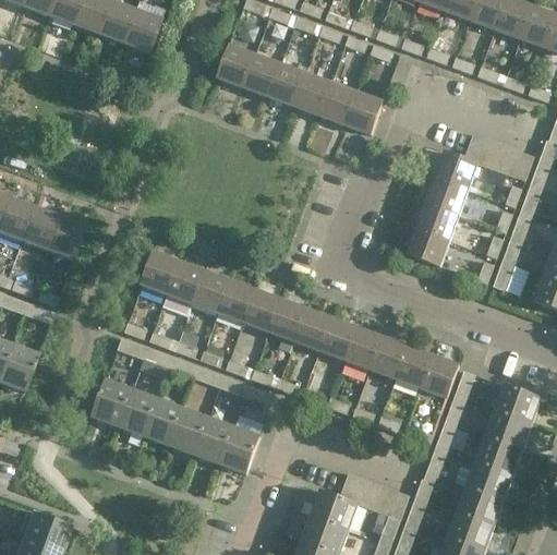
[(22,0),(20,5),(46,14),(50,0),(22,0)]
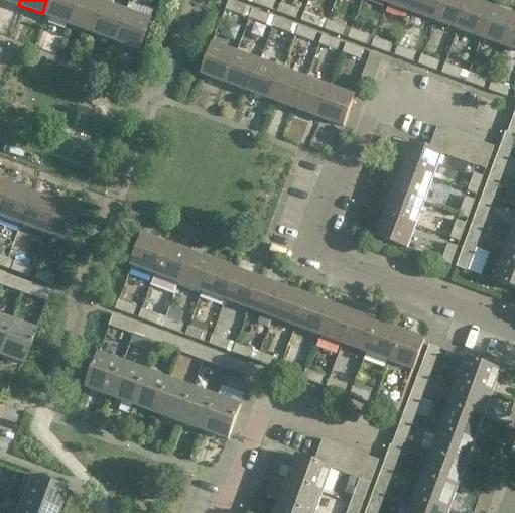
[(46,0),(42,13),(66,22),(74,0),(46,0)]
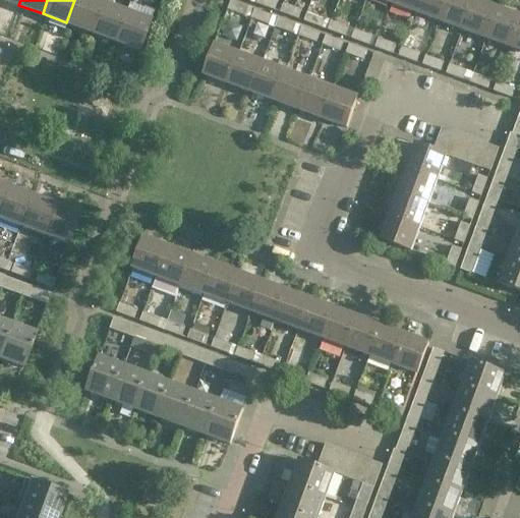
[(74,0),(66,22),(90,32),(101,0),(74,0)]
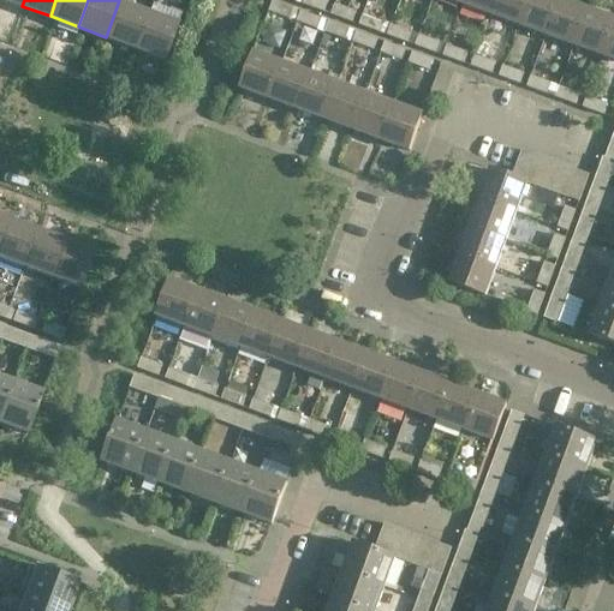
[(119,0),(106,37),(135,47),(148,11),(119,0)]
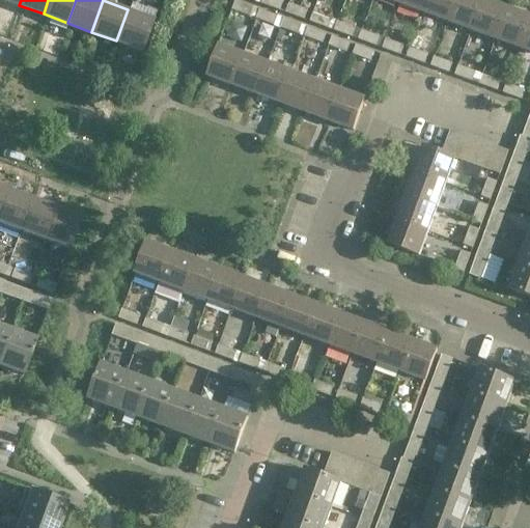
[(233,0),(231,7),(250,15),(253,5),(240,0),(233,0)]
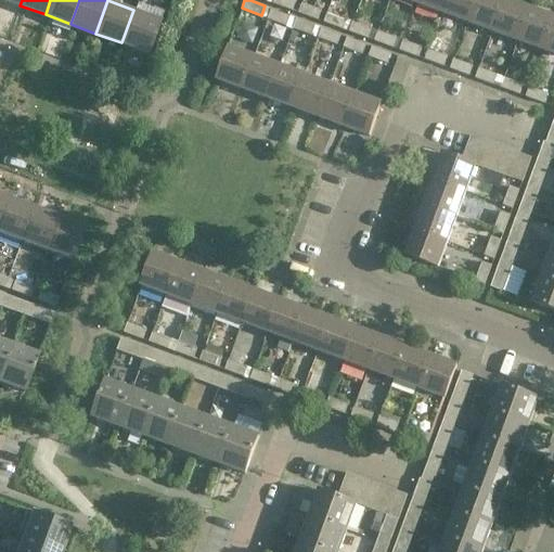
[(272,0),(272,1),(292,9),(295,0),(272,0)]
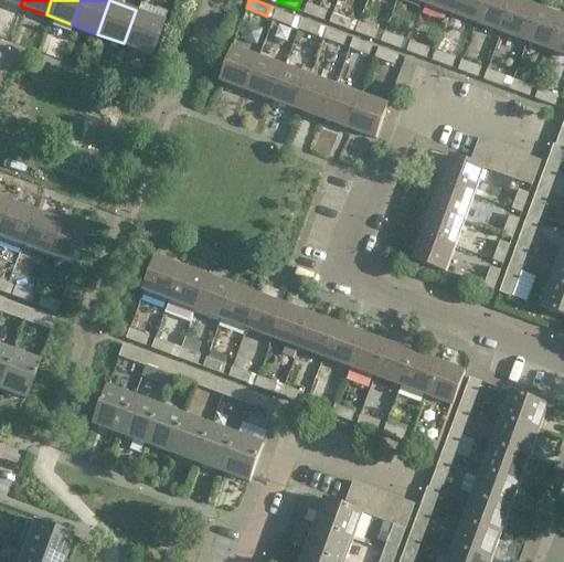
[(424,0),(424,1),(449,11),(453,0),(424,0)]
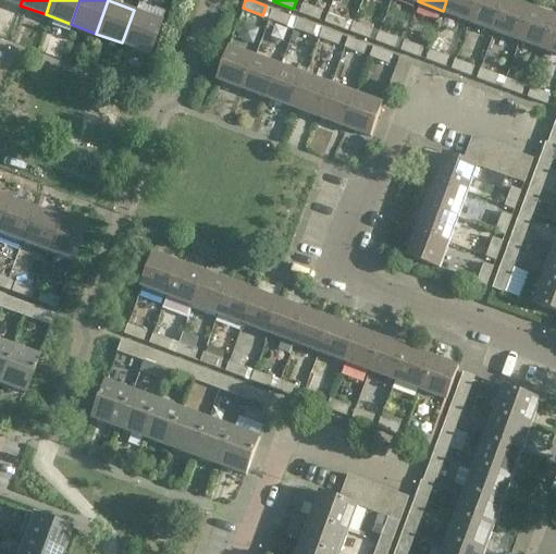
[(446,0),(443,11),(468,20),(476,0),(446,0)]
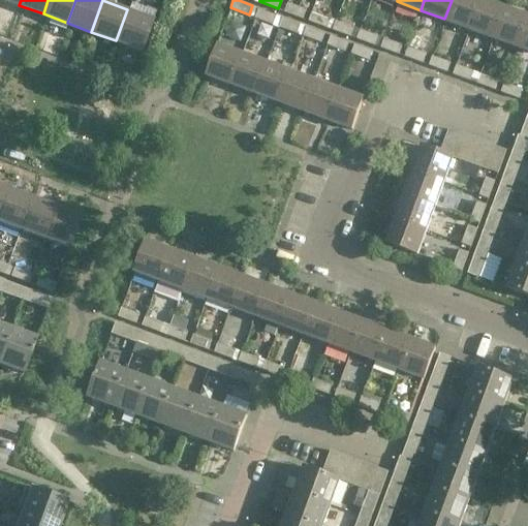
[(452,0),(444,19),(469,28),(478,0),(452,0)]
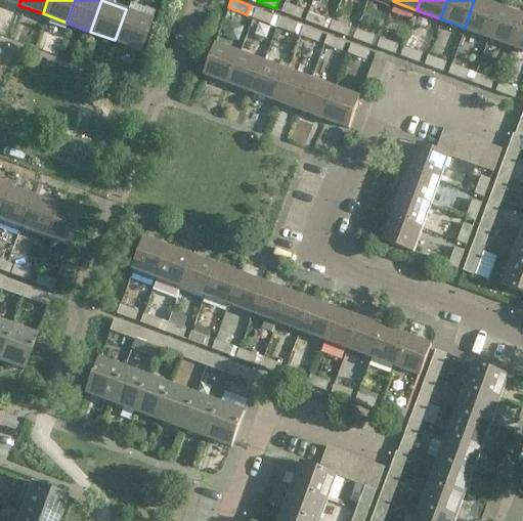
[(499,5),(485,0),(474,0),(465,28),(488,37),(499,5)]
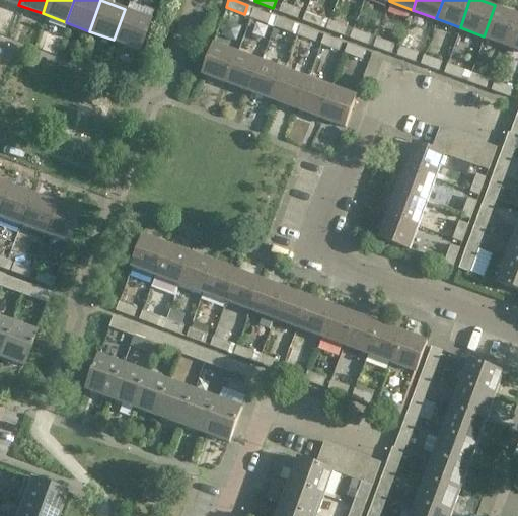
[(282,1),(278,10),(296,16),(299,7),(282,1)]
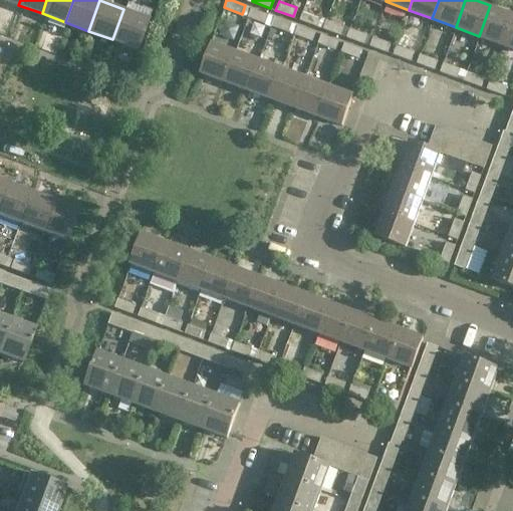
[(512,16),(512,13),(490,5),(479,36),(503,44),(512,16)]
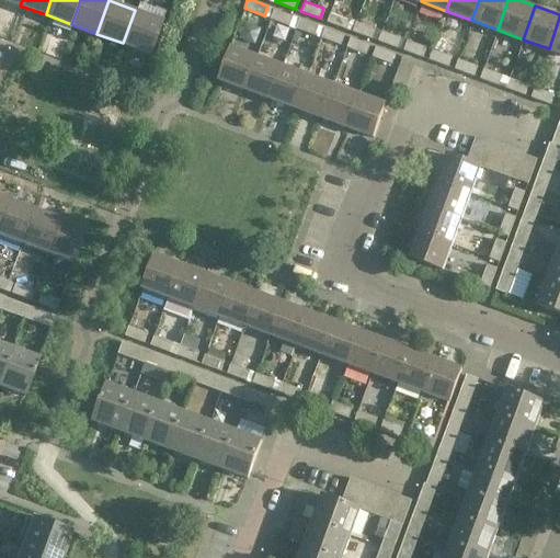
[(273,8),(270,16),(289,24),(293,14),(273,8)]
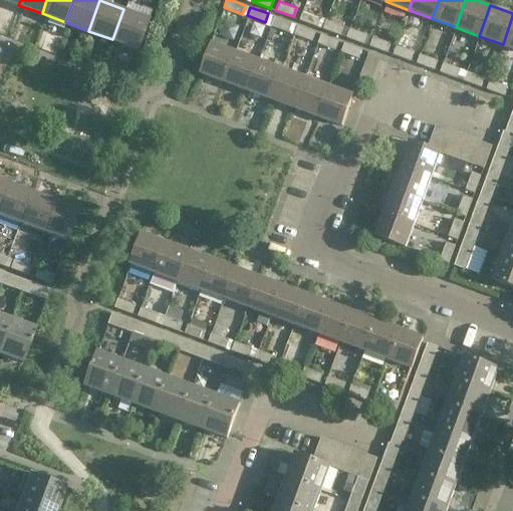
[(123,9),(112,39),(136,48),(147,18),(123,9)]
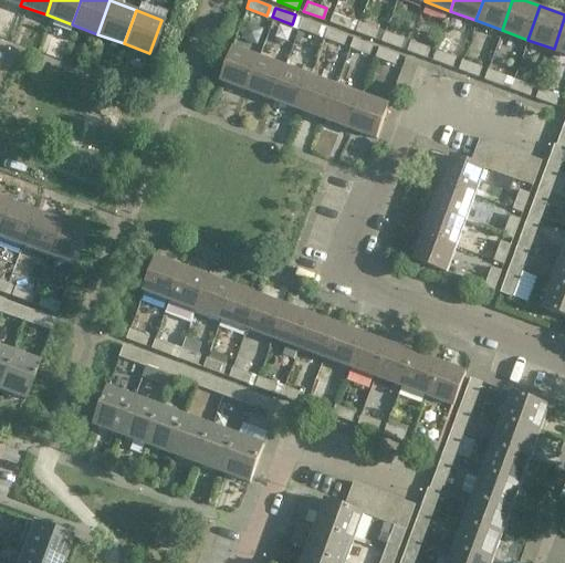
[(333,11),(330,20),(349,28),(353,18),(333,11)]
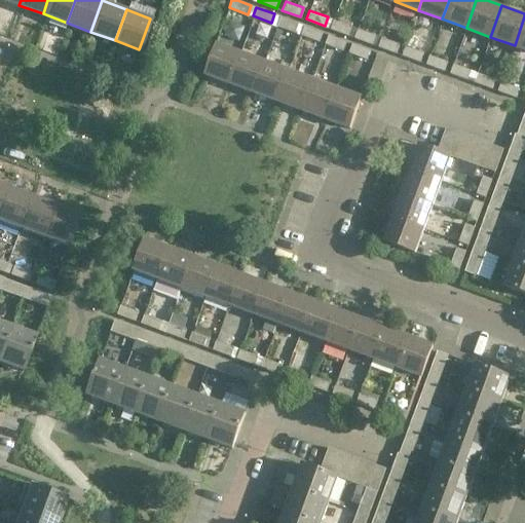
[(279,15),(276,25),(295,32),(298,23),(279,15)]
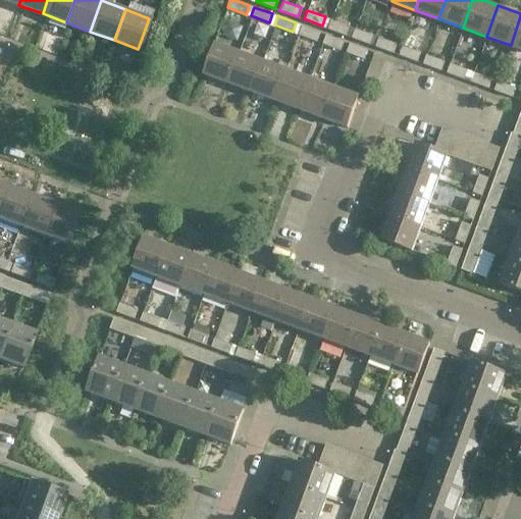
[(520,16),(511,45),(520,49),(520,16)]
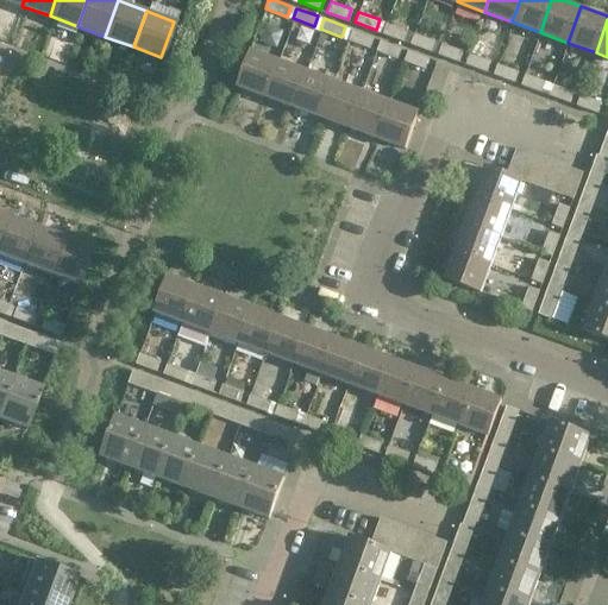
[(386,21),(382,32),(403,39),(407,30),(386,21)]
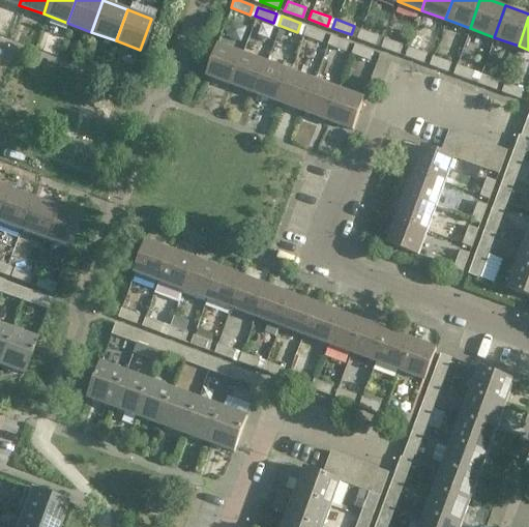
[(306,25),(302,34),(322,40),(325,32),(306,25)]
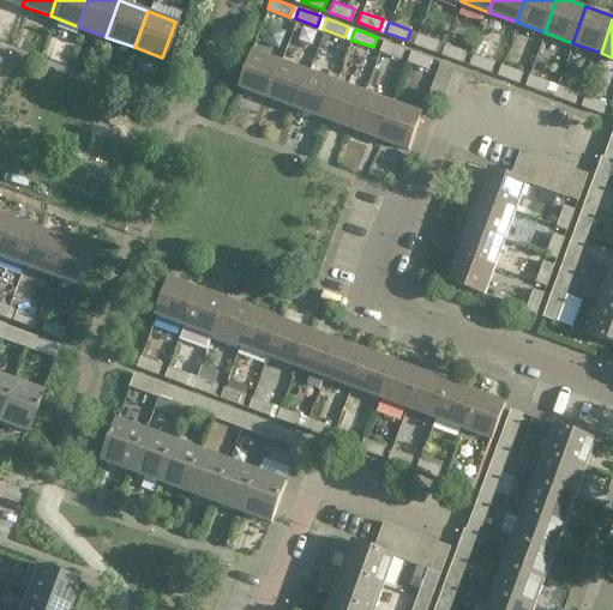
[(418,32),(414,43),(436,50),(439,40),(418,32)]
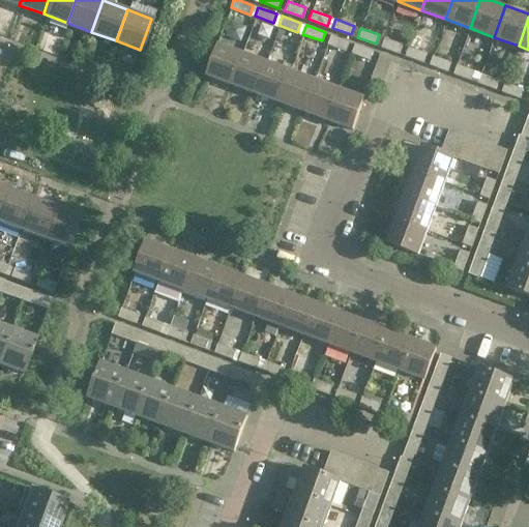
[(330,34),(327,42),(346,50),(349,40),(330,34)]
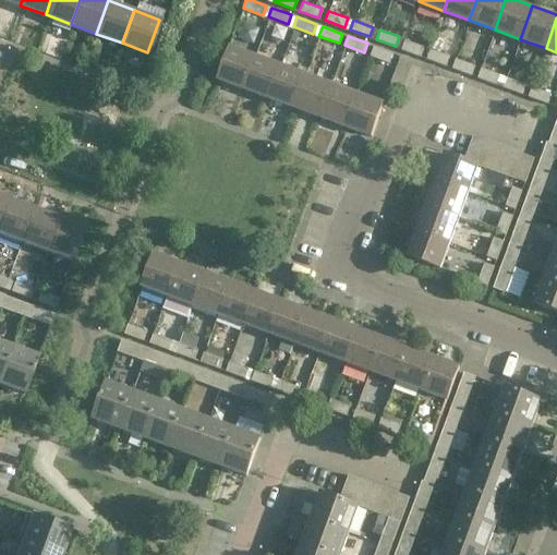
[(406,39),(401,48),(421,56),(424,46),(406,39)]
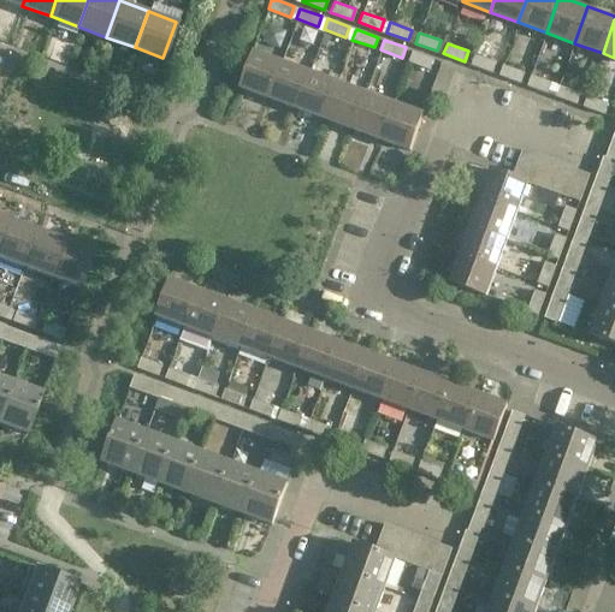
[(240,85),(267,96),(281,60),(253,49),(240,85)]
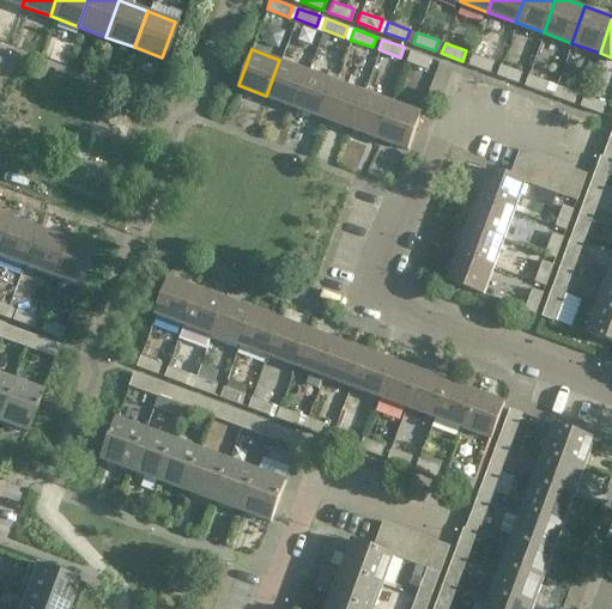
[(411,49),(407,60),(426,67),(430,56),(411,49)]
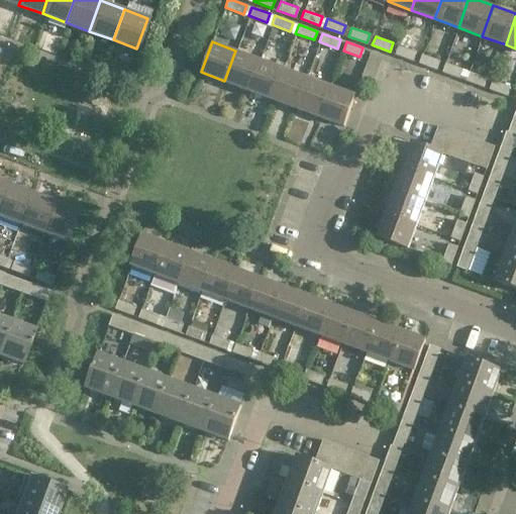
[(399,44),(396,54),(414,61),(417,52),(399,44)]
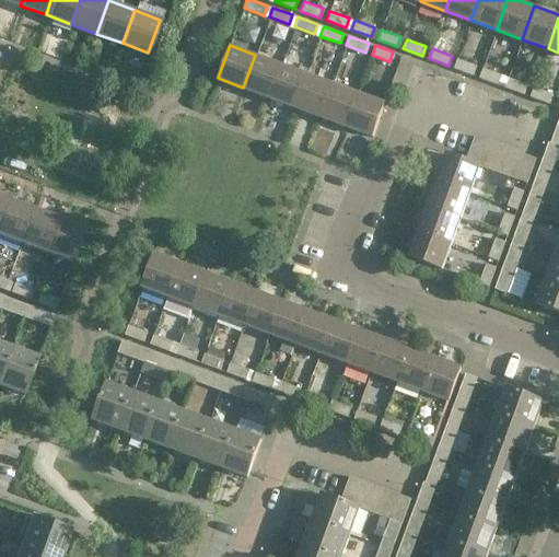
[(255,55),(243,88),(269,97),(281,64),(255,55)]
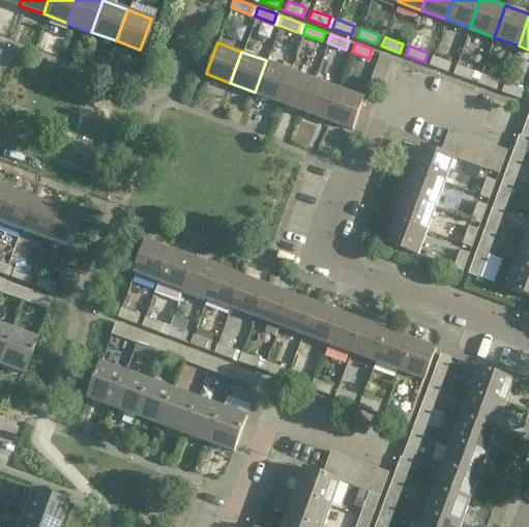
[(433,55),(430,64),(448,70),(451,61),(433,55)]
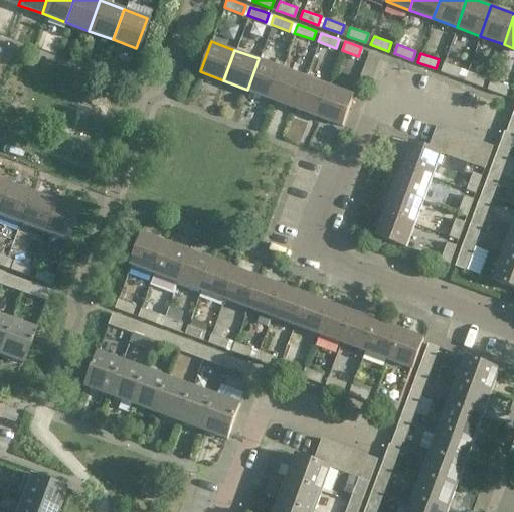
[(259,58),(247,90),(271,98),(282,67),(259,58)]
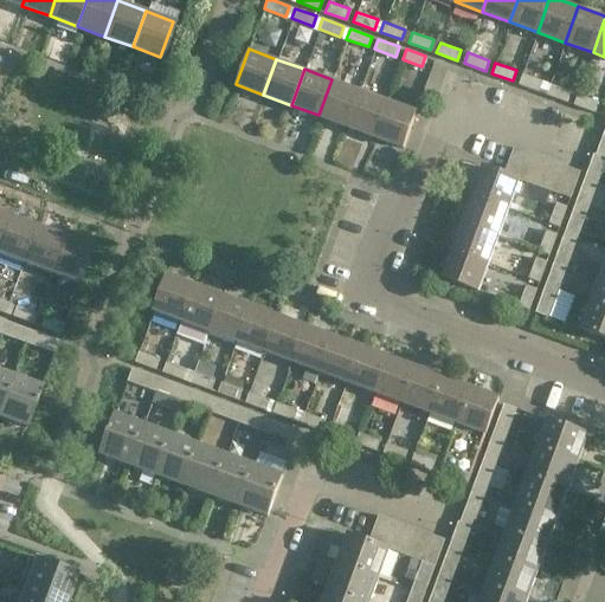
[(523,72),(519,83),(540,91),(544,81),(523,72)]
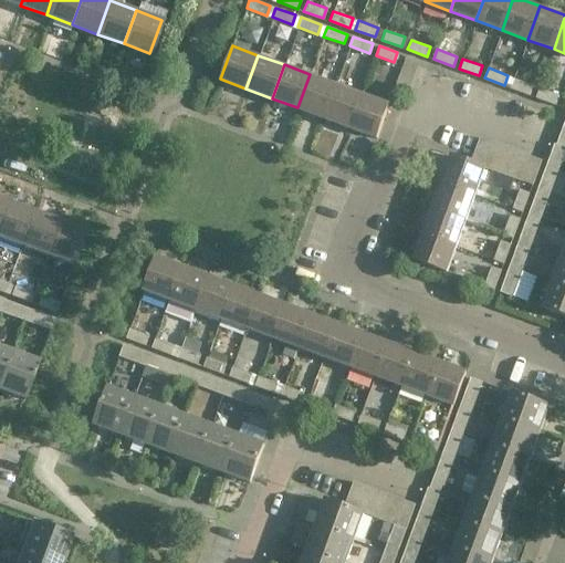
[(310,74),(297,107),(323,117),(335,84),(310,74)]
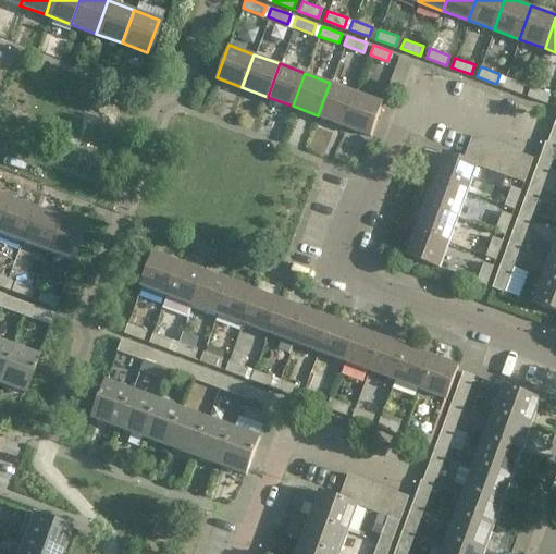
[(506,76),(503,86),(521,93),(524,83),(506,76)]
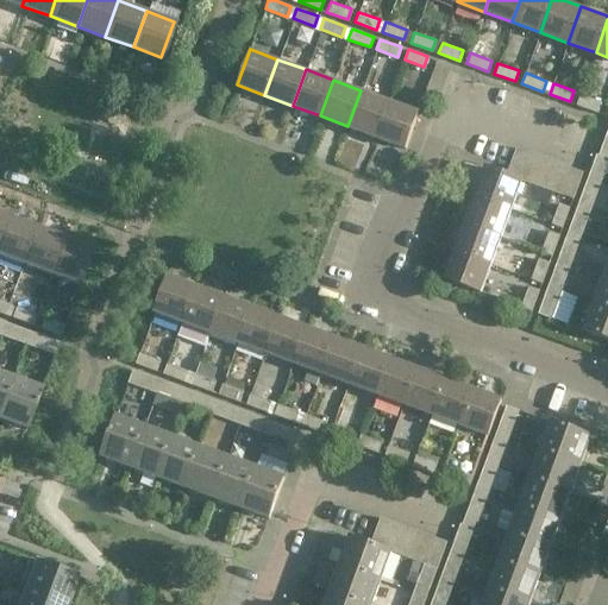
[(376,137),(389,100),(361,90),(348,126),(376,137)]
